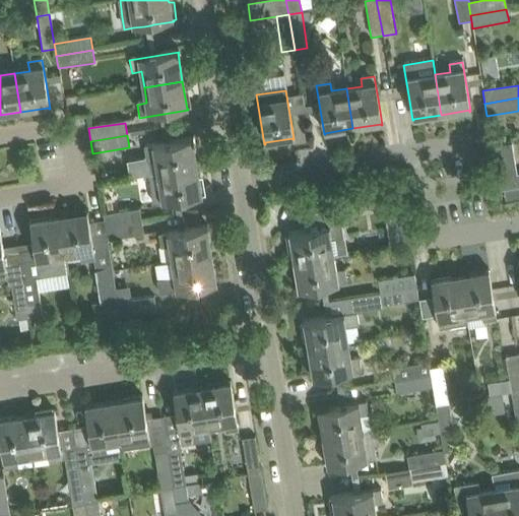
[(196,169),(192,141),(193,141),(193,140),(173,143),(143,147),(145,163),(156,160),(158,175),(196,169)]
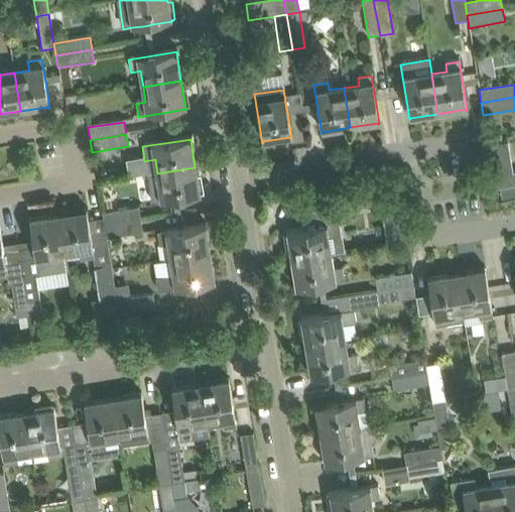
[(200,196),(195,167),(157,173),(159,190),(150,192),(152,204),(181,200),(201,197),(201,195),(200,196)]
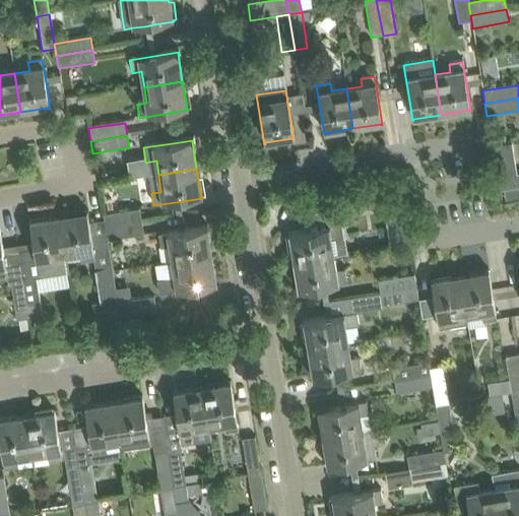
[(518,188),(518,175),(497,179),(499,192),(504,191),(518,188)]
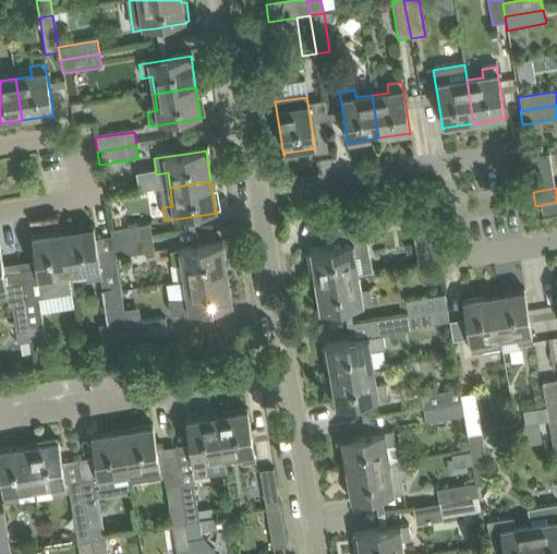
[(556,202),(541,205),(543,216),(556,213),(556,202)]
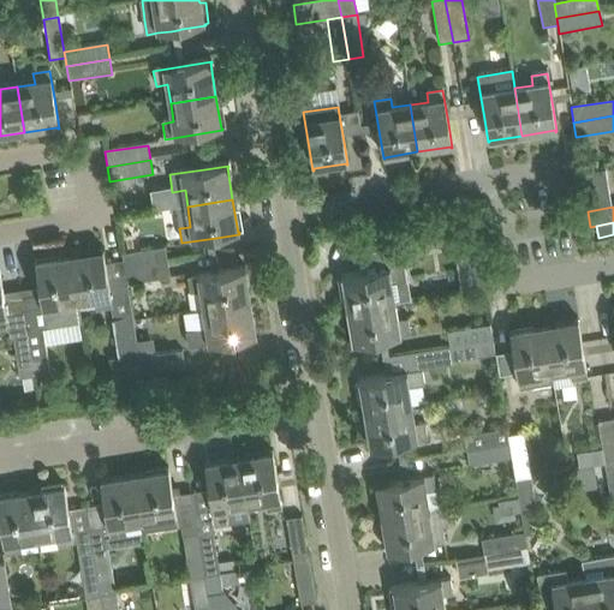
[(481,270),(475,237),(459,240),(465,273),(481,270)]
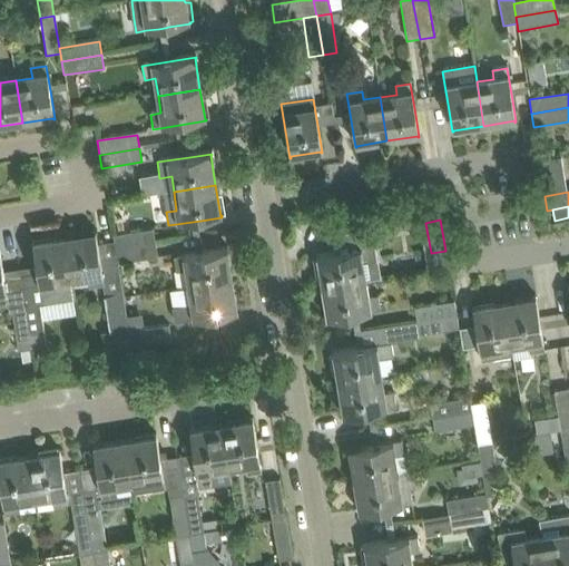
[(153,231),(113,237),(114,243),(115,252),(155,245),(153,231)]
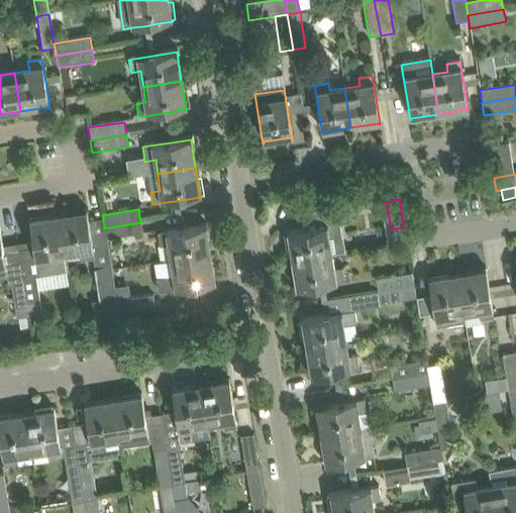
[(304,230),(286,233),(287,234),(288,234),(292,262),(332,255),(344,253),(339,224),(334,225),(331,210),(313,213),(305,214),(308,229),(304,230)]
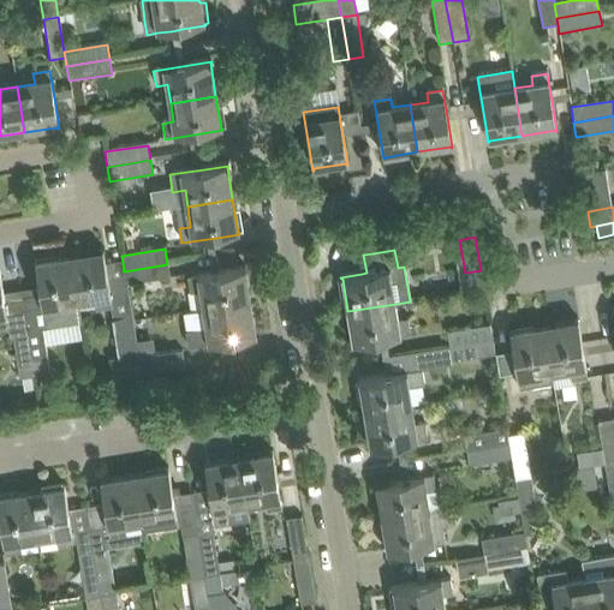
[(79,257),(69,258),(76,305),(93,301),(95,312),(111,310),(112,322),(111,323),(117,360),(117,362),(137,358),(136,345),(136,344),(129,297),(126,286),(108,289),(107,275),(105,265),(102,251),(101,252),(101,253),(79,257)]
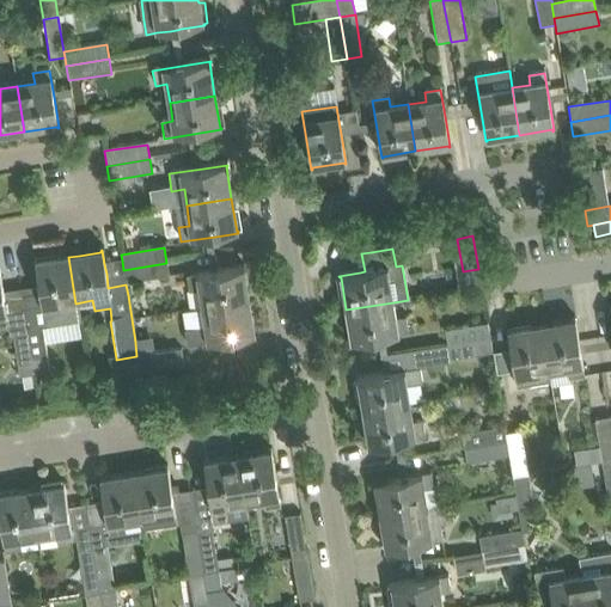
[(42,308),(24,311),(35,376),(49,374),(46,350),(44,344),(42,329),(77,323),(79,323),(75,304),(68,257),(36,263),(36,261),(35,261),(36,275),(38,284),(38,288),(42,308)]
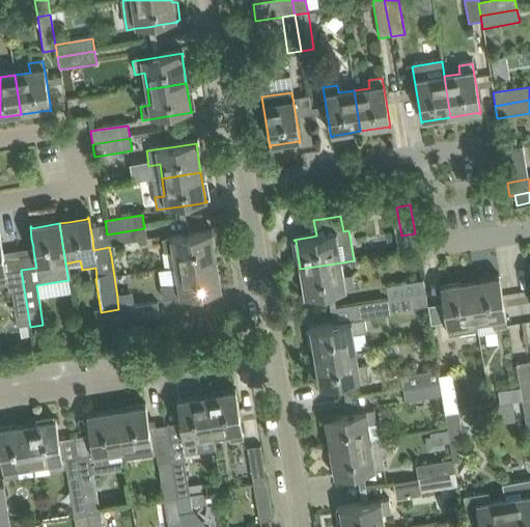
[(144,228),(107,234),(109,247),(146,241),(144,228)]
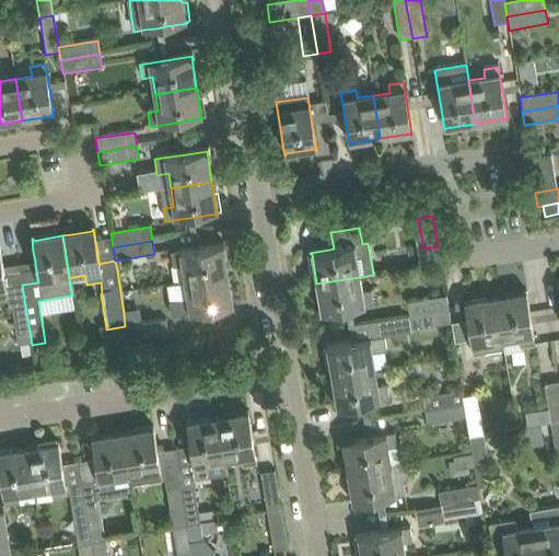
[(226,277),(222,247),(223,247),(223,246),(170,255),(173,269),(183,267),(186,284),(226,277)]
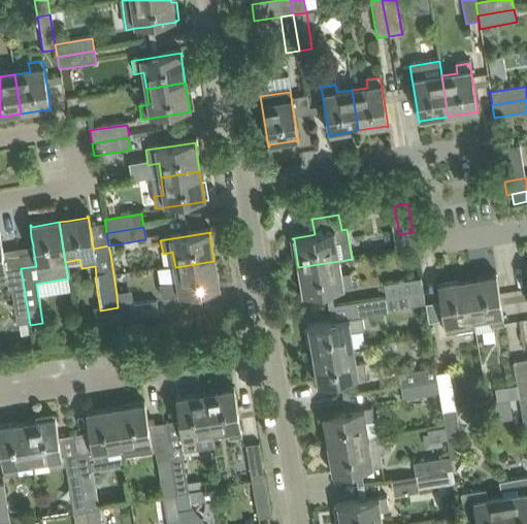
[(0,287),(7,286),(8,291),(11,291),(13,306),(17,327),(30,325),(24,289),(24,286),(21,268),(20,264),(4,267),(2,254),(0,240),(0,287)]
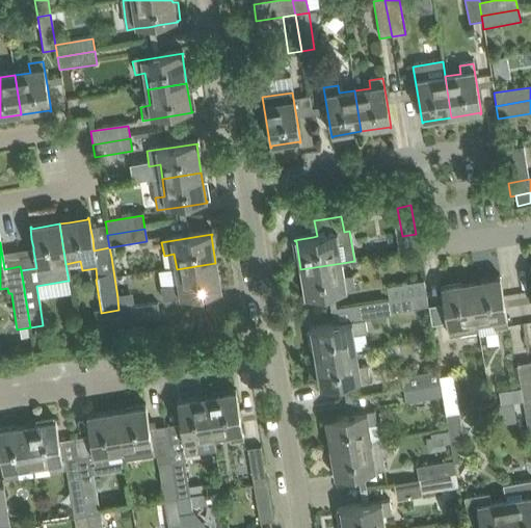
[(169,288),(160,289),(162,302),(171,300),(221,292),(221,291),(220,292),(215,263),(177,269),(180,286),(169,288)]
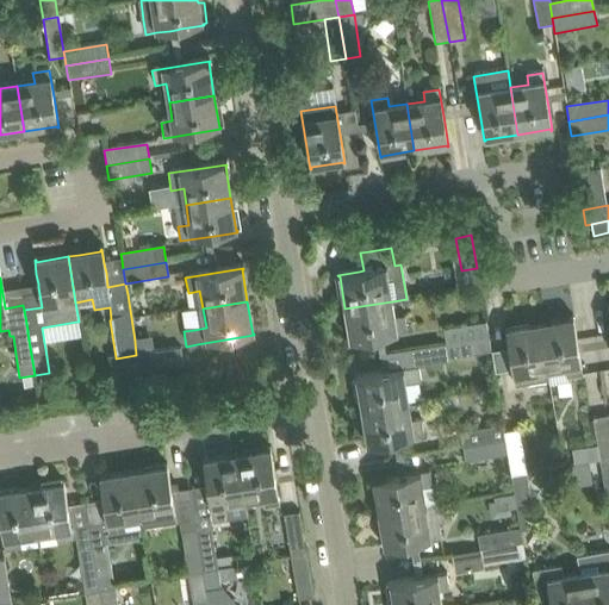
[(396,319),(392,301),(345,309),(350,342),(349,342),(349,343),(406,334),(404,318),(396,319)]
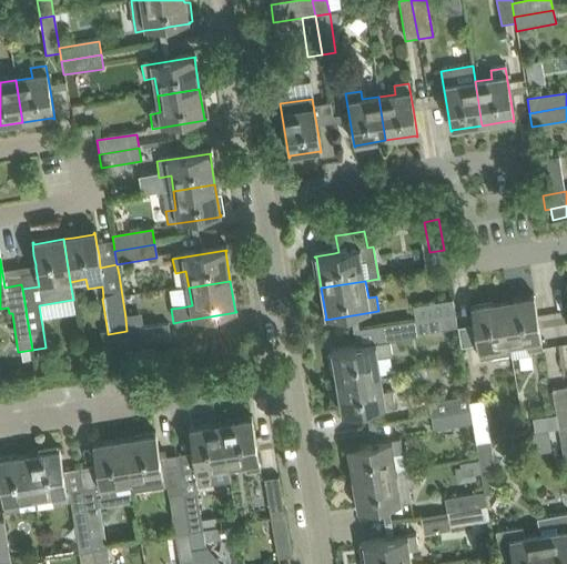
[(512,302),(503,304),(509,348),(510,356),(512,361),(528,359),(527,353),(543,351),(540,343),(538,330),(537,322),(534,298),(533,298),(533,299),(512,302)]
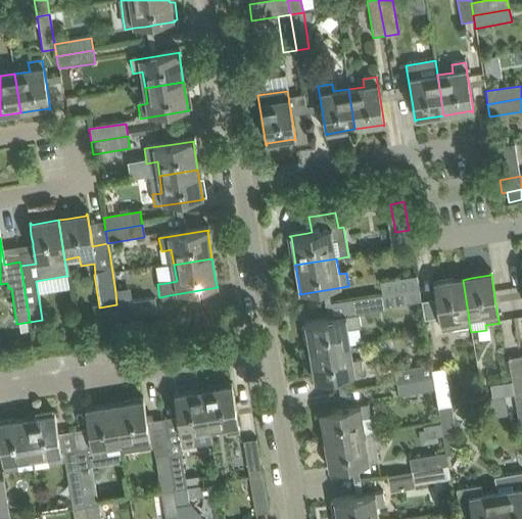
[(416,278),(380,284),(382,296),(418,290),(416,278)]
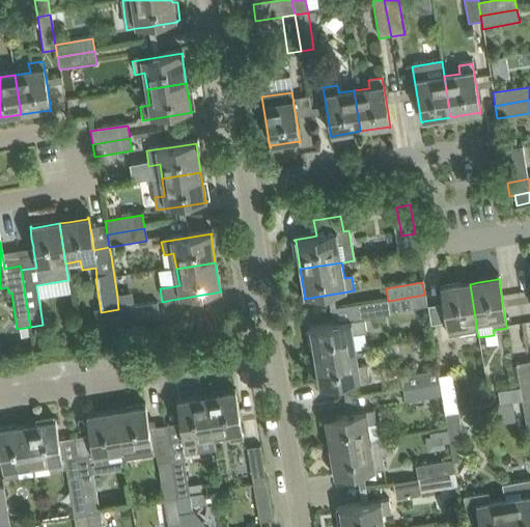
[(441,287),(440,287),(444,311),(445,317),(448,338),(462,335),(477,333),(476,325),(470,284),(441,288),(441,287)]
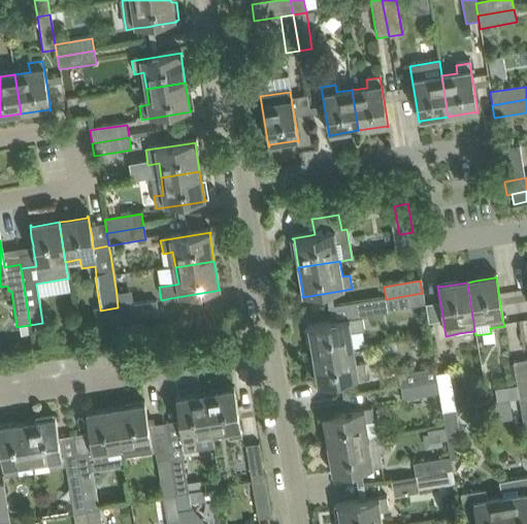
[(117,295),(117,296),(121,322),(121,323),(132,321),(159,317),(156,303),(136,306),(133,307),(131,293),(117,295)]
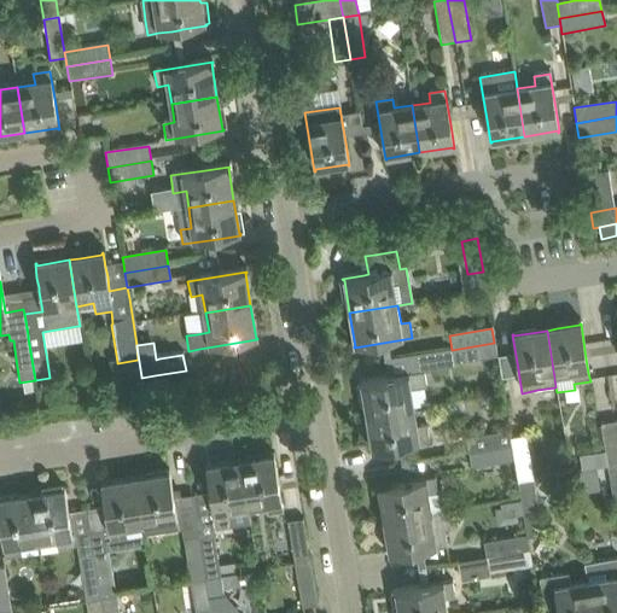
[(494,343),(452,350),(454,365),(496,357),(494,343)]
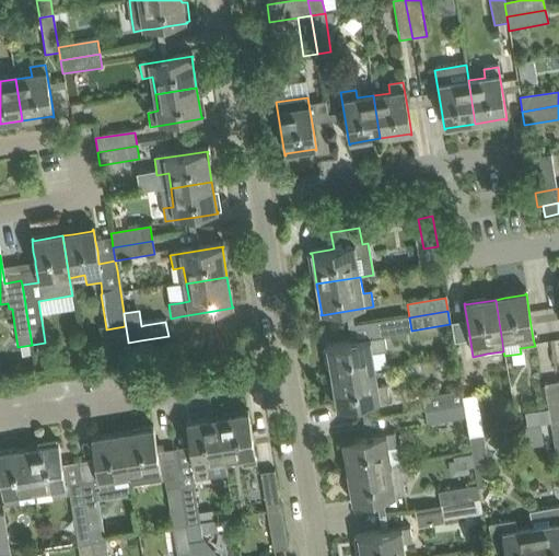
[(106,328),(101,328),(103,346),(118,343),(128,342),(125,326),(106,329),(106,328)]
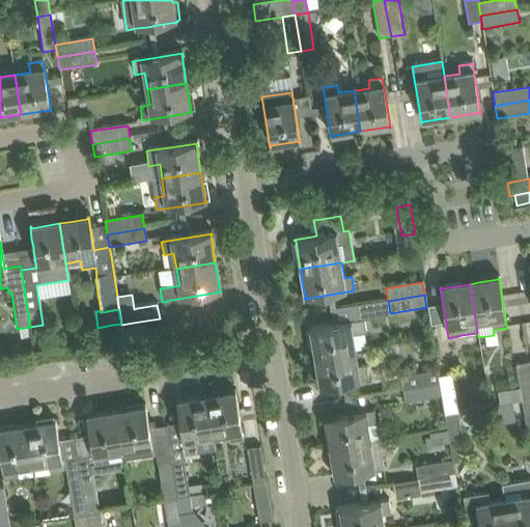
[(329,327),(309,330),(309,331),(310,331),(315,359),(356,353),(354,336),(361,335),(366,334),(364,321),(359,322),(329,327)]
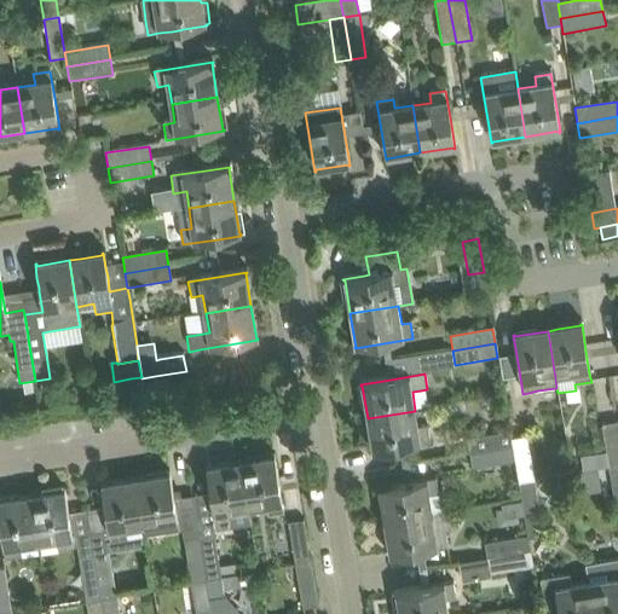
[(142,377),(131,378),(133,393),(143,391),(144,391),(142,378),(142,377)]
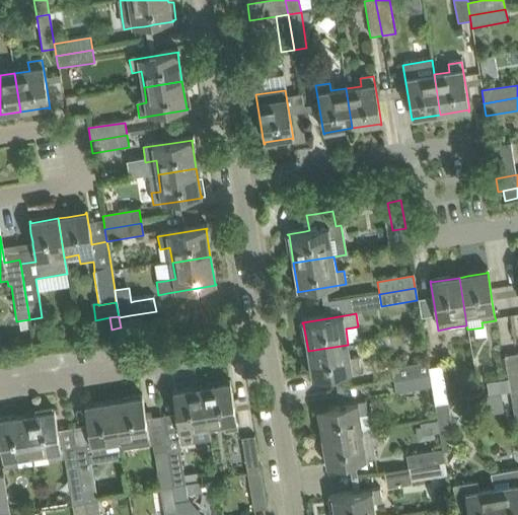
[(351,360),(348,345),(308,351),(312,378),(311,379),(311,380),(361,372),(358,359),(351,360)]
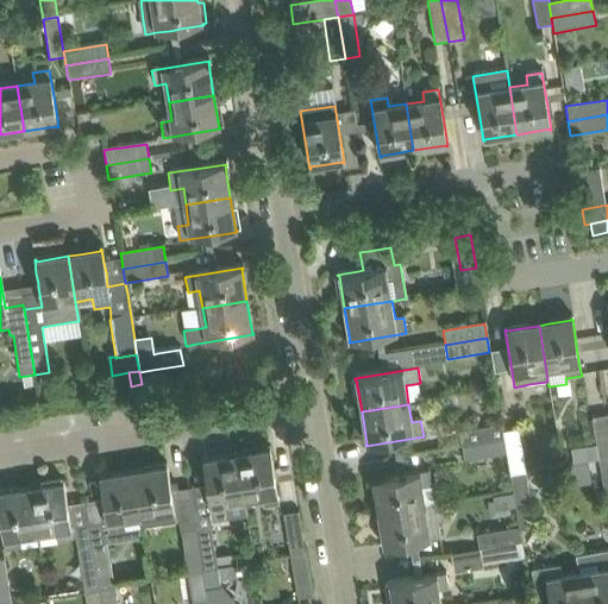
[(599,463),(607,460),(607,433),(606,417),(591,420),(599,463)]
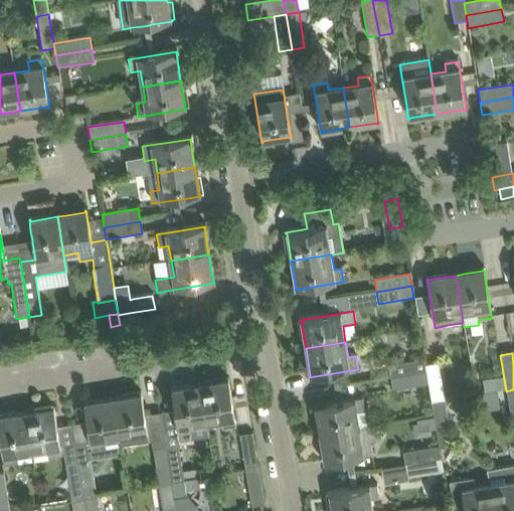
[(424,360),(388,366),(390,379),(426,373),(425,366),(424,360)]
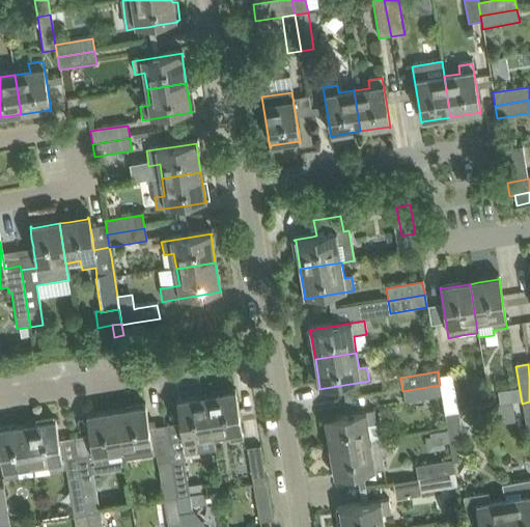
[(451,376),(439,378),(440,385),(440,386),(442,397),(441,397),(445,416),(457,414),(451,376)]
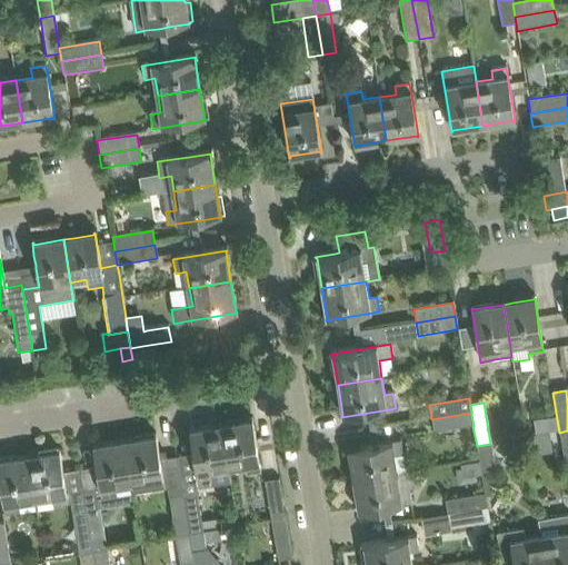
[(471,413),(431,419),(434,433),(472,426),(474,426),(471,414),(471,413)]
